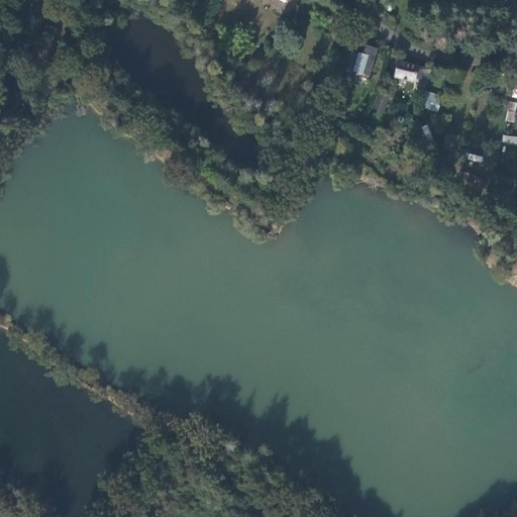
[(358,73),(367,75),(375,50),(367,47),(358,73)]
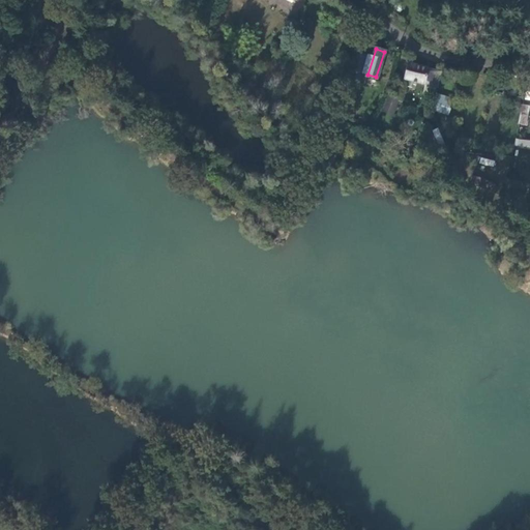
[(439,87),(442,71),(408,63),(405,80),(439,87)]
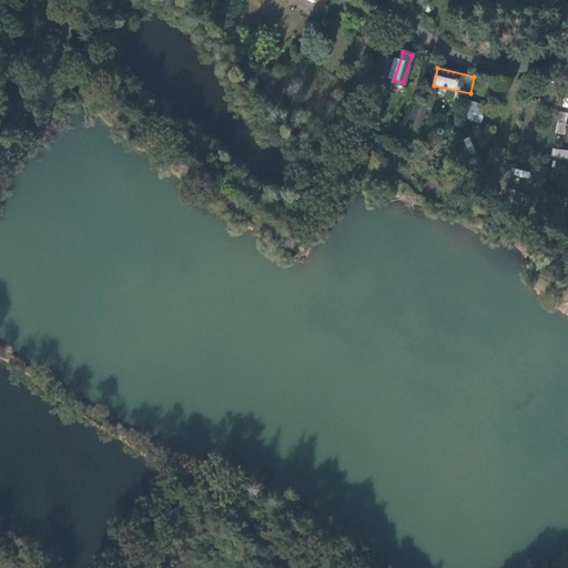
[(482,121),(484,103),(467,101),(465,119),(482,121)]
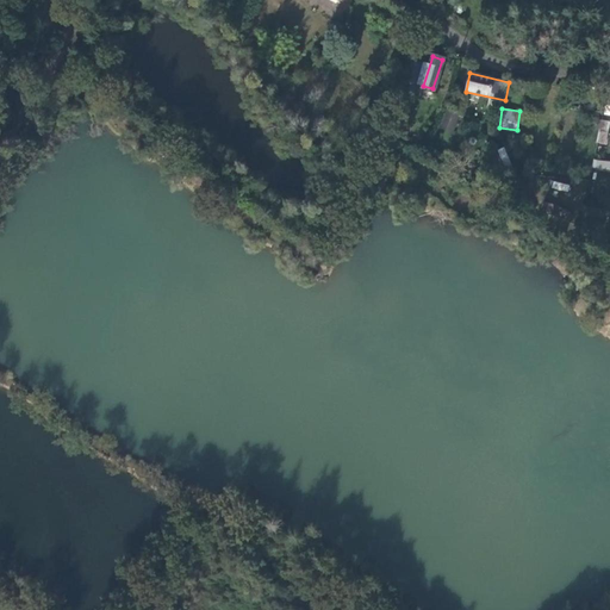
[(439,126),(450,132),(459,117),(447,111),(439,126)]
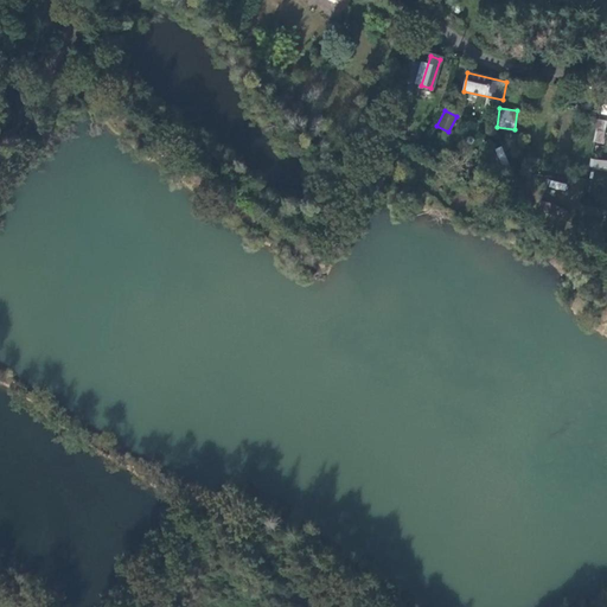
[(606,120),(595,119),(594,142),(605,144),(606,120)]
